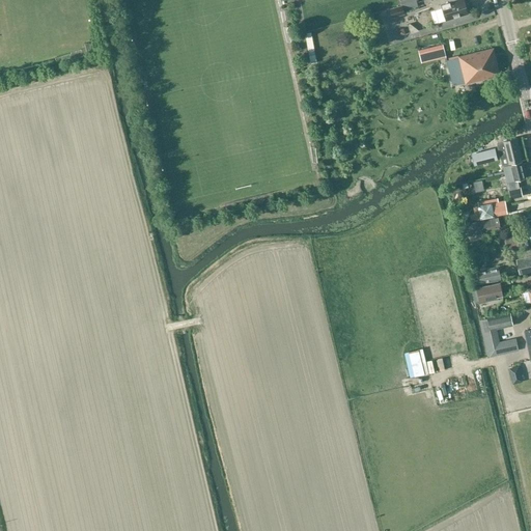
[(450,0),(434,0),(431,1),(435,10),(439,23),(445,21),(469,14),(464,0),(455,0),(451,1),(450,0)]
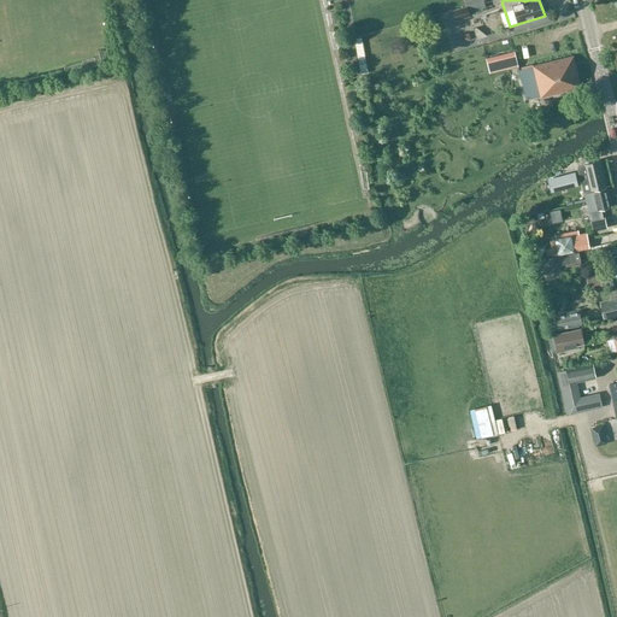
[(468,5),(454,10),(457,21),(471,16),(468,5)]
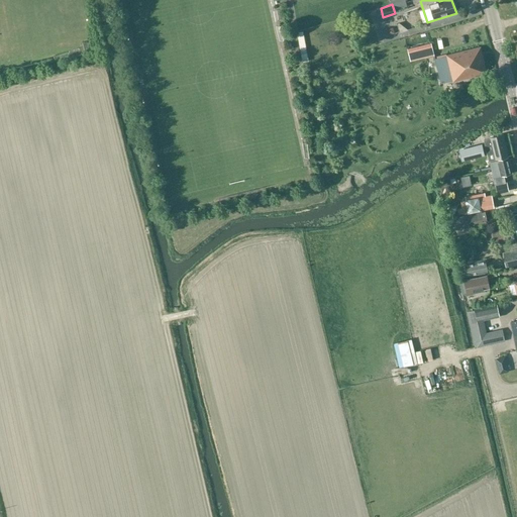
[(431,43),(414,47),(408,48),(410,61),(417,59),(434,56),(431,43)]
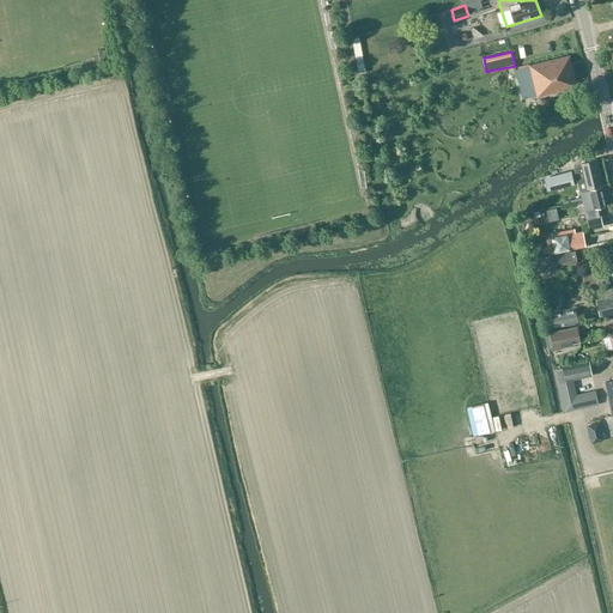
[(536,96),(577,86),(569,55),(529,65),(529,66),(515,70),(522,98),(536,95),(536,96)]
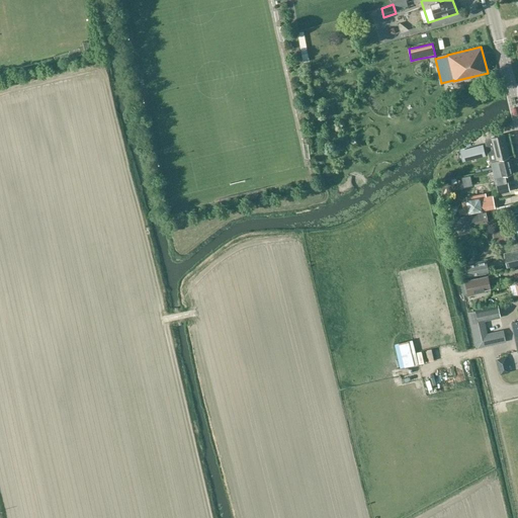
[(497,160),(508,157),(503,135),(492,138),(492,139),(485,141),(489,154),(495,153),(497,160)]
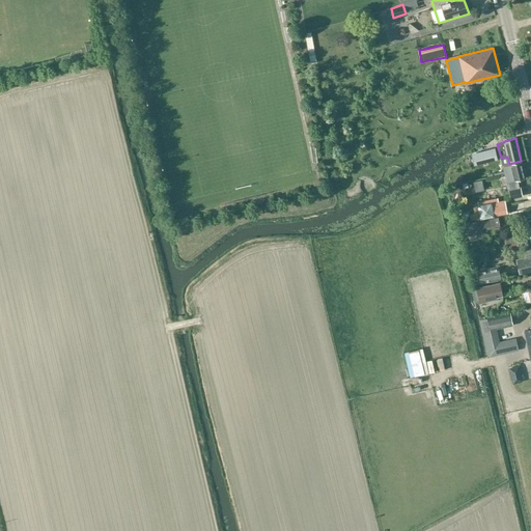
[(495,147),(476,151),(479,164),(498,159),(495,147)]
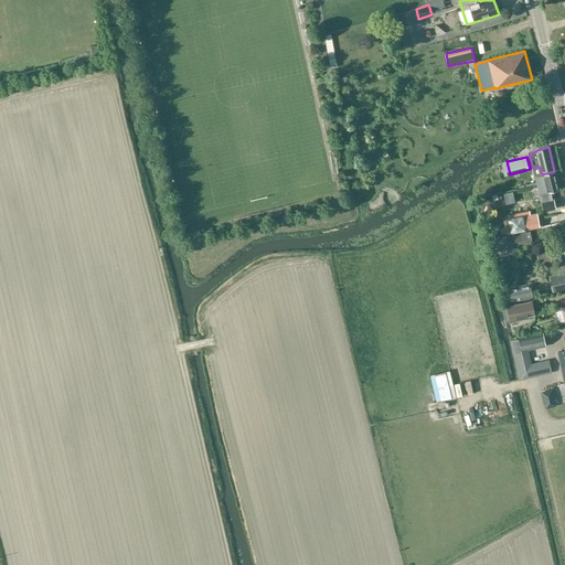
[(535,177),(537,185),(543,211),(556,209),(554,200),(553,200),(551,192),(558,190),(555,172),(535,177)]
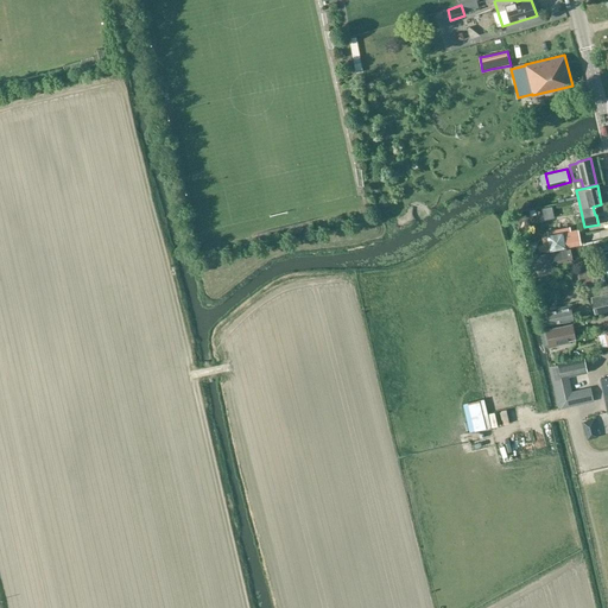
[(571,236),(563,238),(563,233),(548,235),(550,251),(581,244),(578,229),(570,230),(571,236)]
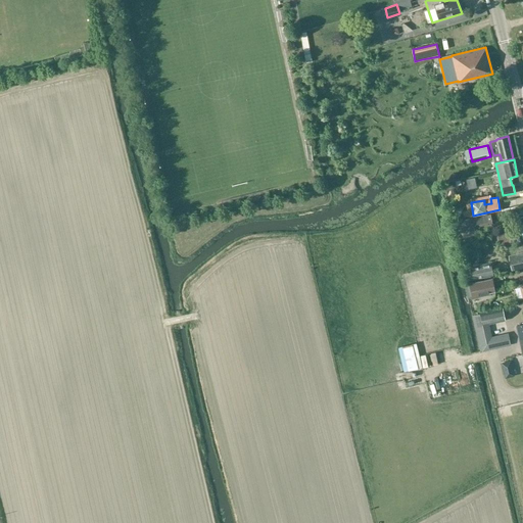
[(473,226),(472,224),(478,223),(479,225),(488,222),(487,215),(470,219),(459,224),(458,222),(450,224),(452,227),(455,234),(461,231),(463,235),(475,231),(473,226)]
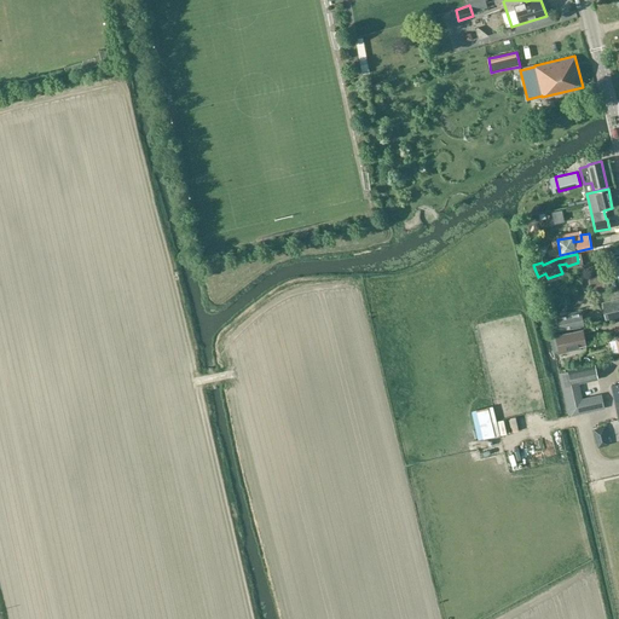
[(607,281),(606,277),(609,277),(608,270),(588,275),(590,284),(607,281)]
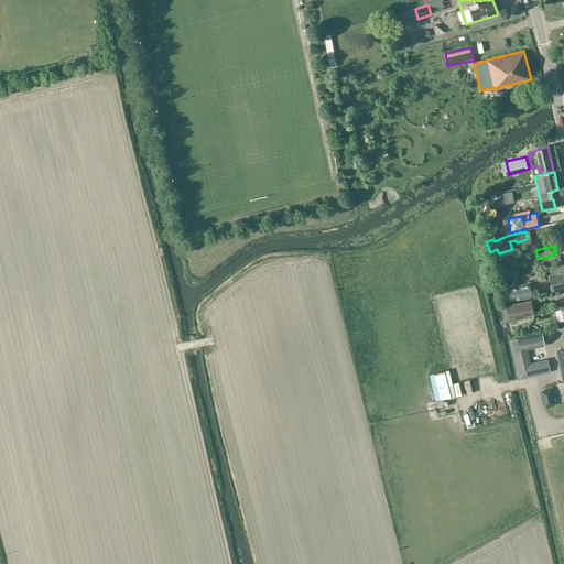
[(563,288),(563,272),(550,277),(553,291),(563,288)]
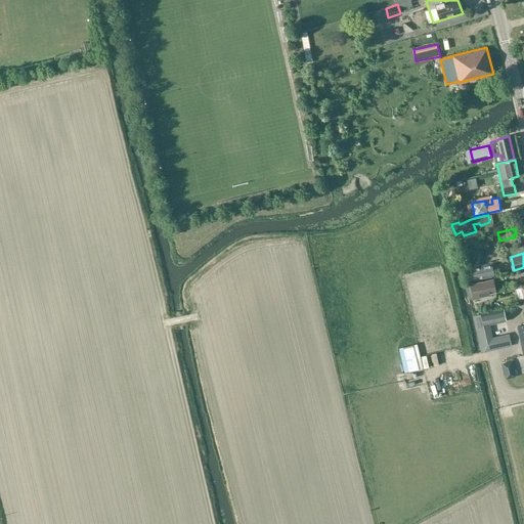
[(472,267),(473,272),(465,274),(467,281),(494,275),(491,263),(472,267)]
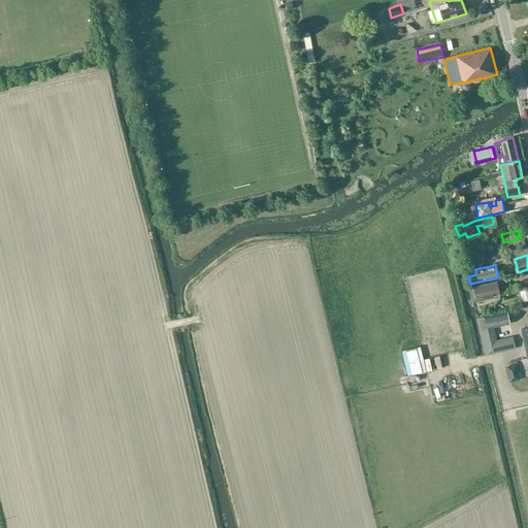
[(474,287),(476,299),(477,302),(494,299),(494,296),(499,294),(497,283),(474,287)]
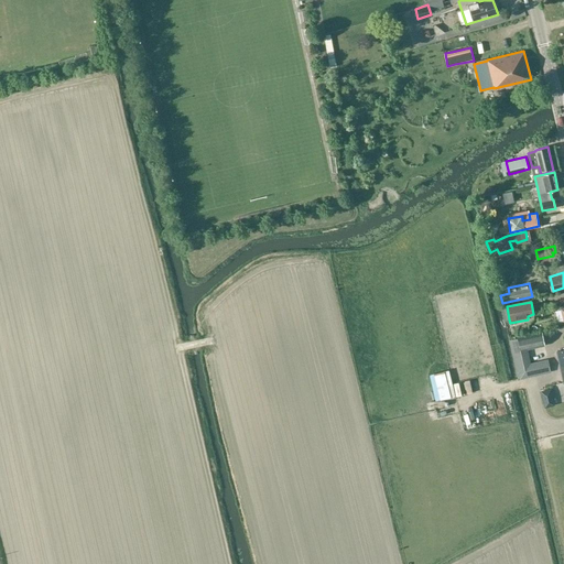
[(518,338),(509,340),(518,379),(551,372),(549,361),(529,366),(524,350),(544,346),(542,333),(541,333),(518,338)]
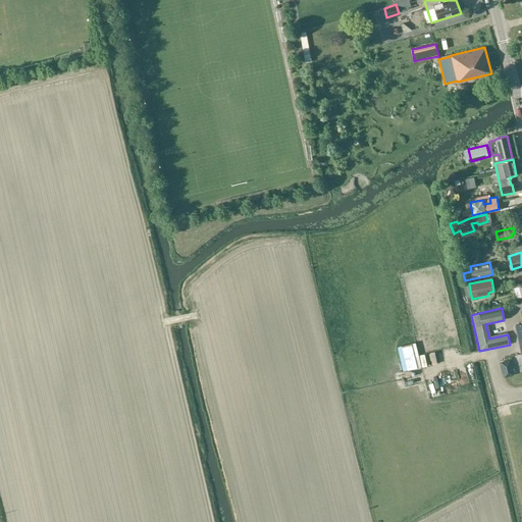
[(412,353),(415,365),(425,362),(422,350),(412,353)]
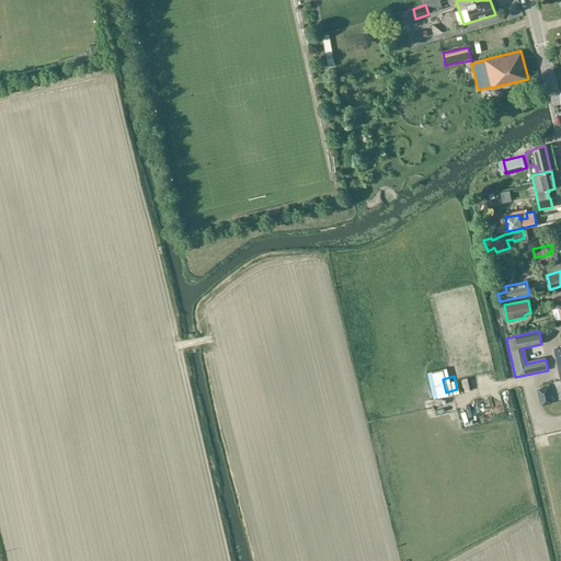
[(542,396),(554,395),(552,379),(540,381),(542,396)]
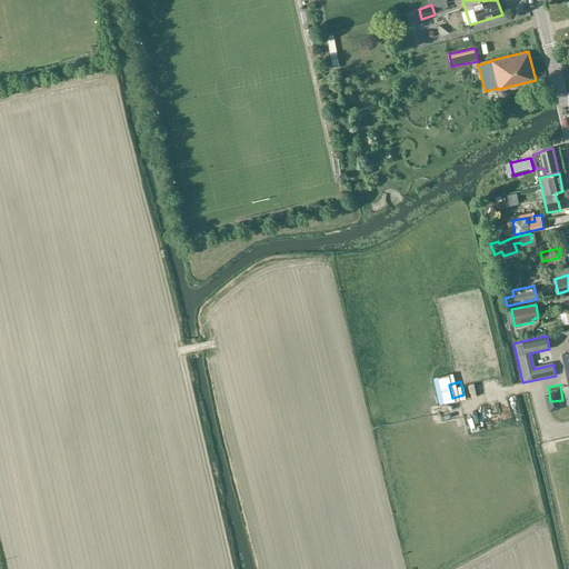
[(547,388),(540,389),(543,406),(551,405),(547,388)]
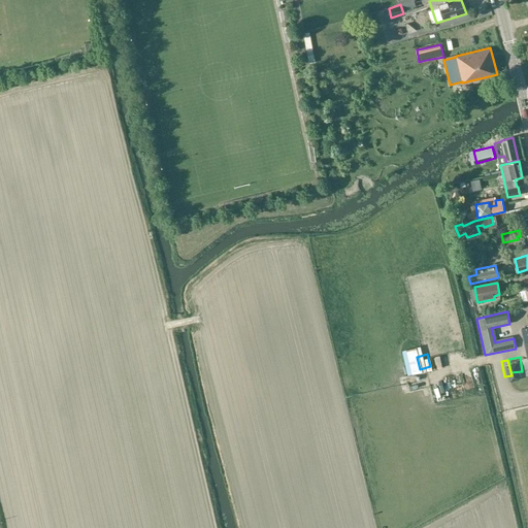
All buildings are outlined.
